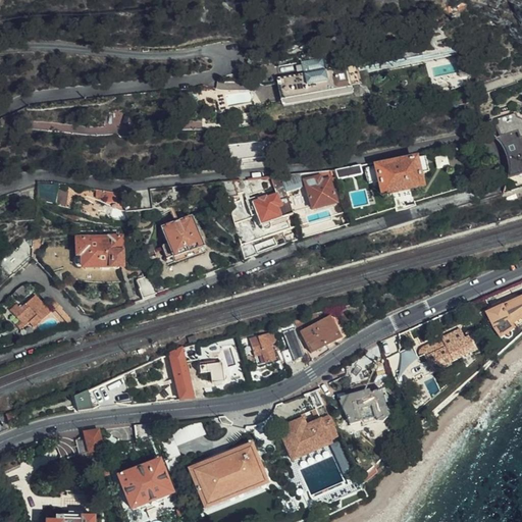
[(293,76),(331,68),(329,58),(291,65),(293,76)]
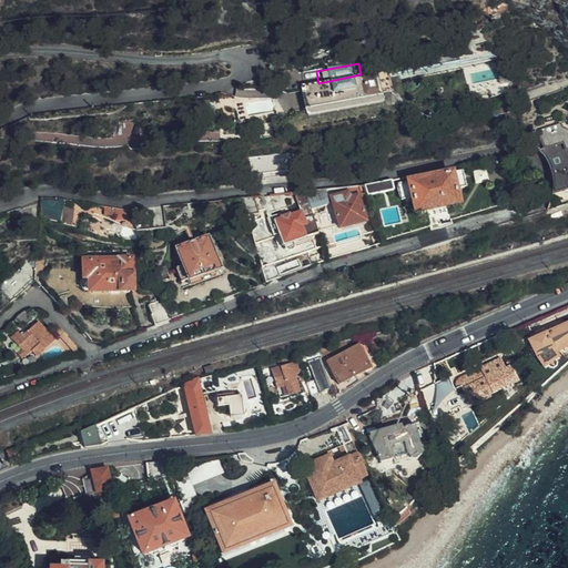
[(375,97),(371,73),(361,74),(318,83),(291,89),(292,94),(302,91),(305,109),(375,97)]
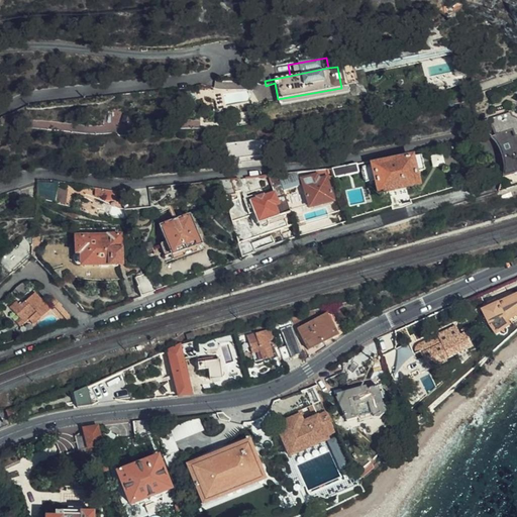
[(510,116),(508,111),(484,119),(487,129),(483,131),(491,138),(497,146),(501,157),(502,163),(502,174),(502,177),(516,171),(516,117),(515,118),(510,116)]
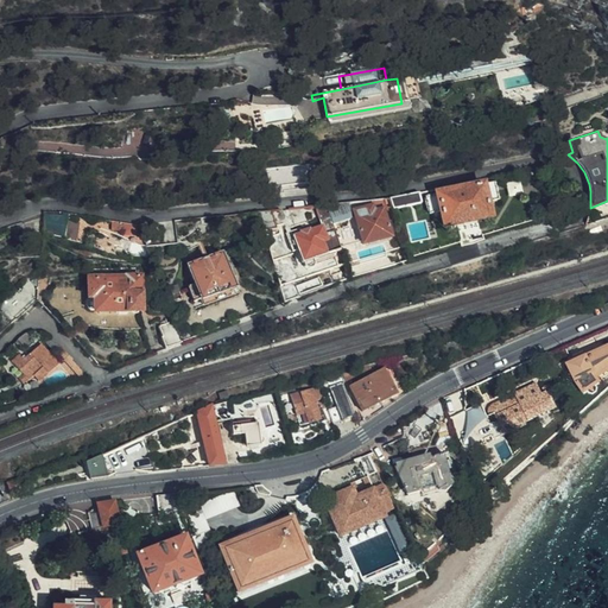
[(264,163),(266,177),(272,177),(274,190),(308,187),(306,172),(314,172),(312,158),(264,163)]
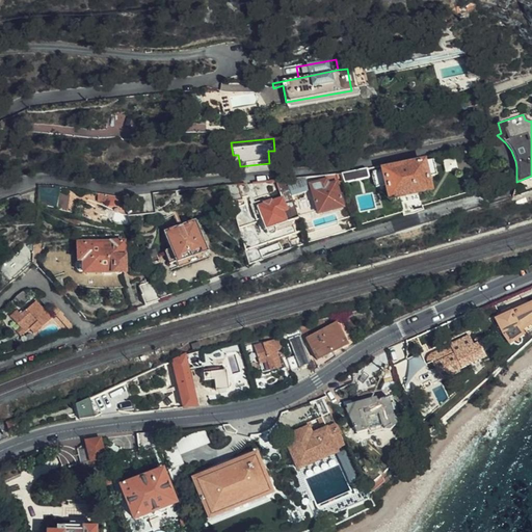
[(401,196),(404,212),(419,207),(416,193),(429,190),(426,176),(436,174),(433,159),(374,171),(376,186),(386,184),(389,198),(401,196)]
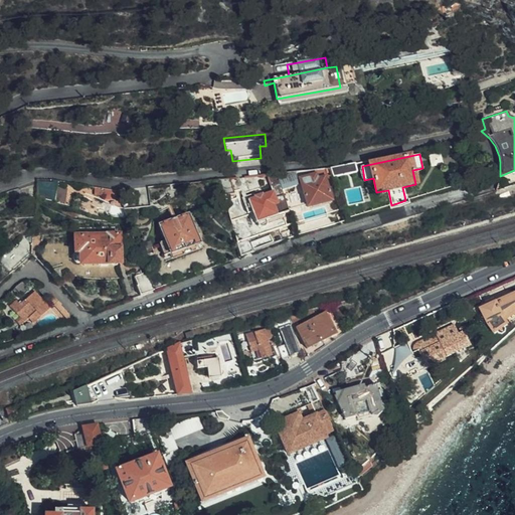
[(331,168),(333,176),(356,171),(354,163),(331,168)]
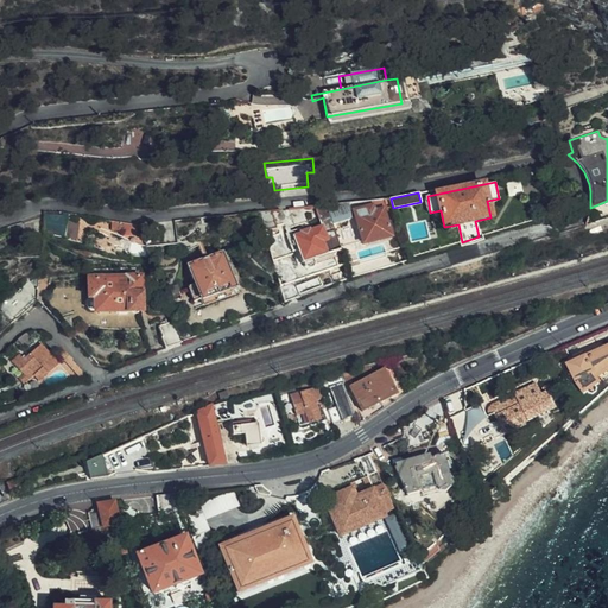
[(325,206),(331,226),(352,220),(348,203),(325,206)]
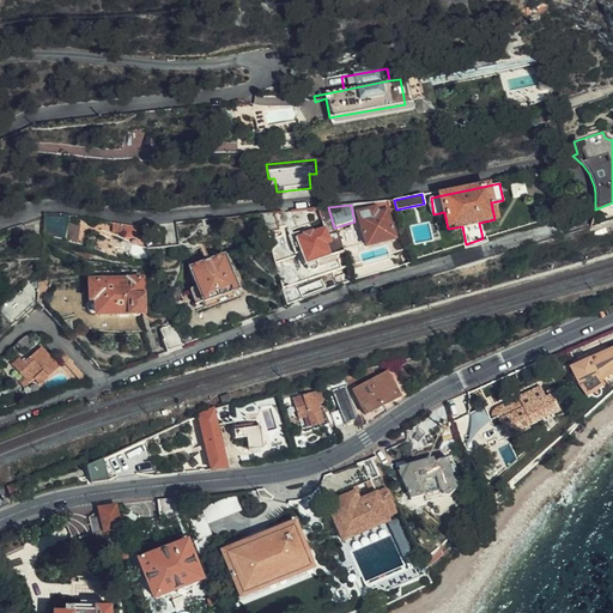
[(378,212),(377,206),(358,212),(366,248),(396,241),(388,211),(378,212)]
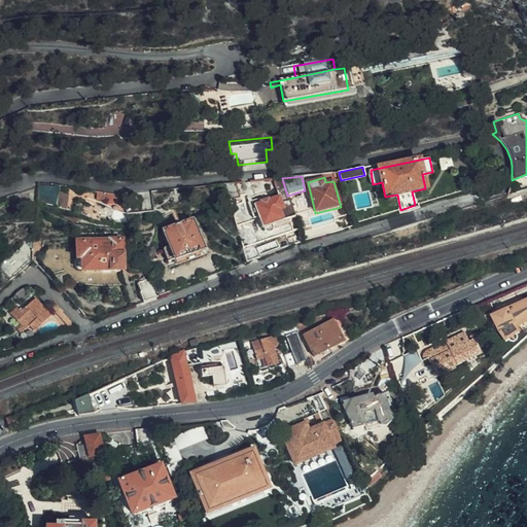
[(282,178),(273,178),(278,197),(269,201),(268,199),(260,202),(259,202),(260,204),(253,206),(257,218),(260,229),(262,229),(265,233),(267,234),(270,233),(271,231),(278,229),(276,223),(288,219),(293,217),(287,196),(282,178)]
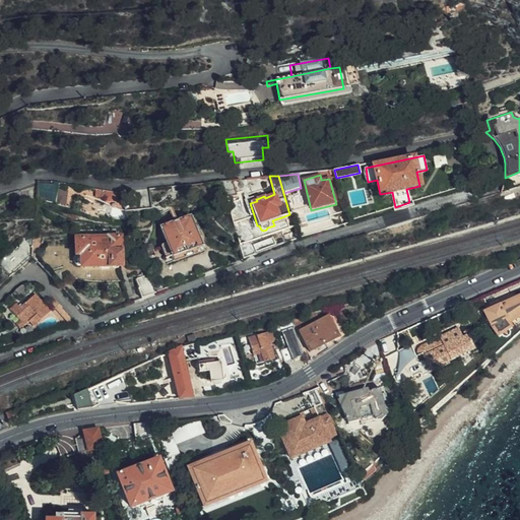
[(231,180),(221,181),(225,196),(235,194),(231,180)]
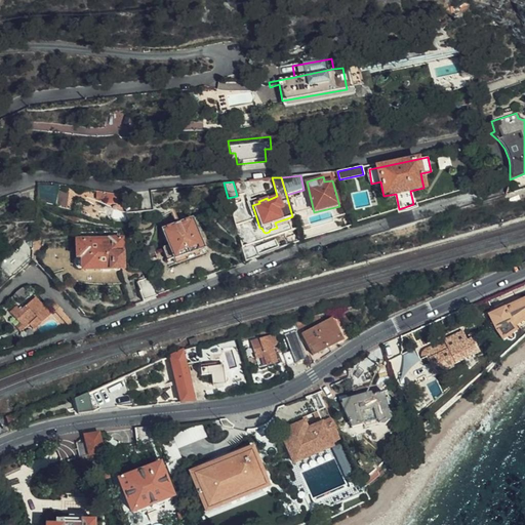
[(46,184),(39,186),(37,204),(58,206),(59,186),(46,184)]
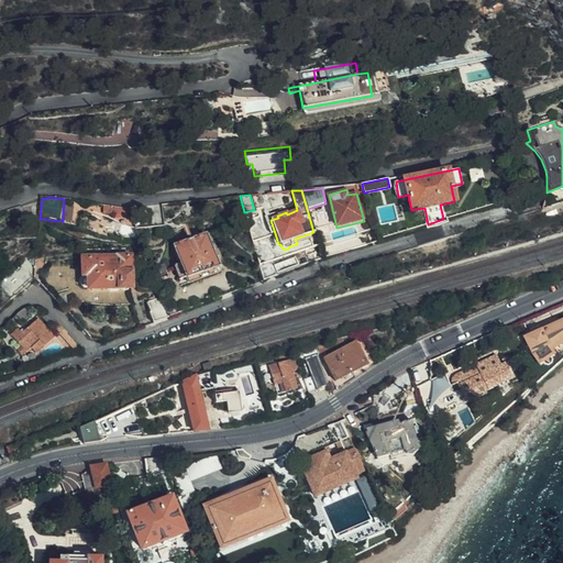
[(125,208),(108,206),(107,217),(123,219),(123,227),(133,228),(128,214),(125,208)]
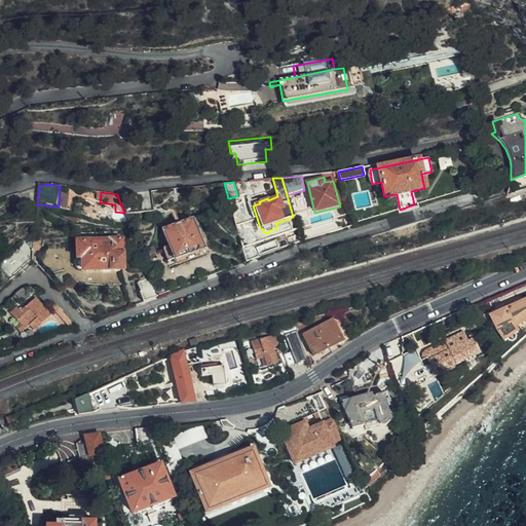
[(151,196),(119,200),(124,213),(124,214),(136,212),(135,209),(152,207),(151,196)]
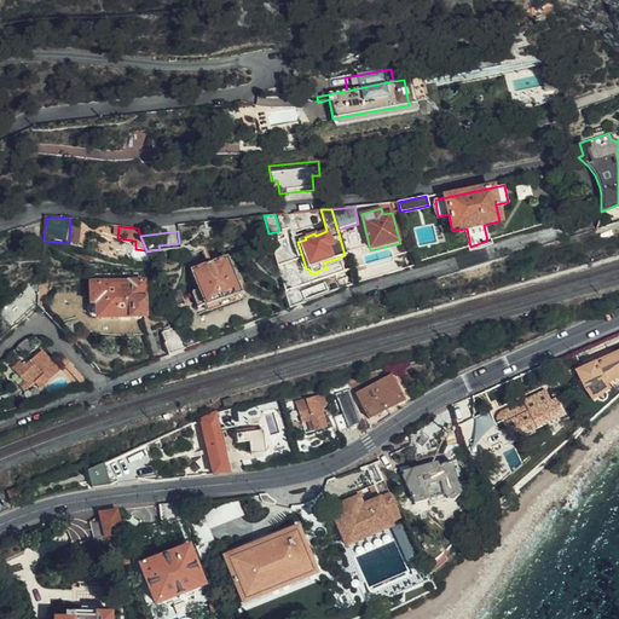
[(298,258),(302,256),(298,242),(306,239),(305,237),(306,237),(305,232),(290,237),(298,258)]
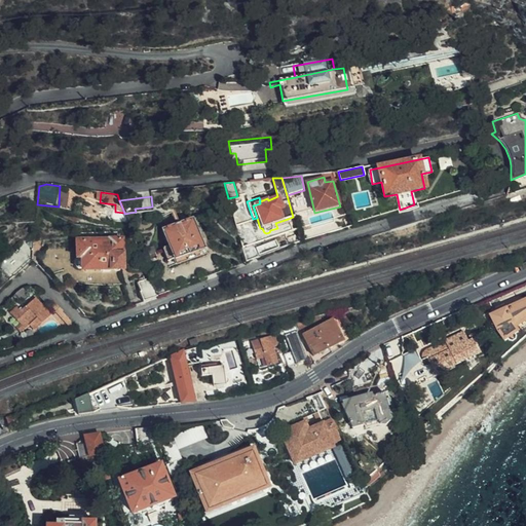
[(168,201),(165,202),(168,210),(165,211),(167,215),(158,219),(162,229),(161,229),(167,246),(161,248),(166,261),(173,259),(175,264),(203,253),(196,233),(194,228),(190,218),(189,219),(185,209),(176,212),(174,208),(172,209),(168,201)]
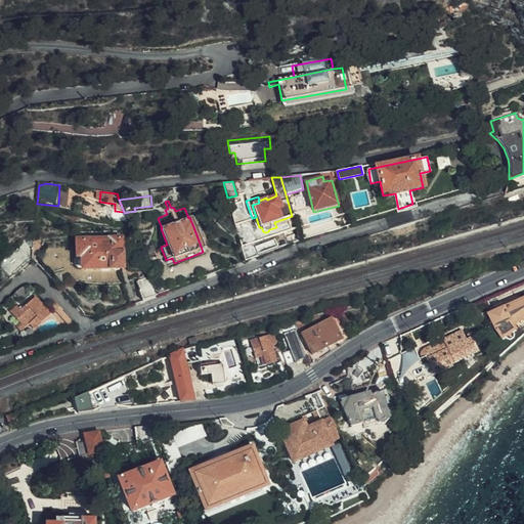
[(288,222),(287,218),(274,222),(276,227),(288,222)]
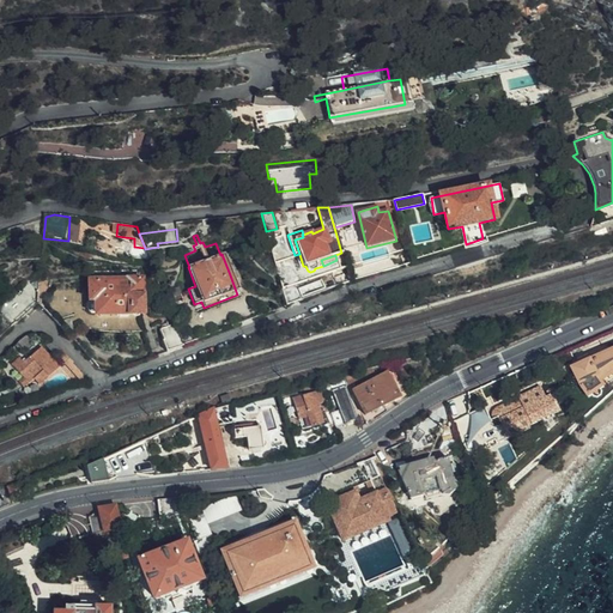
[(17,321),(37,303),(40,274),(32,274),(26,278),(0,303),(0,311),(12,325),(17,321)]
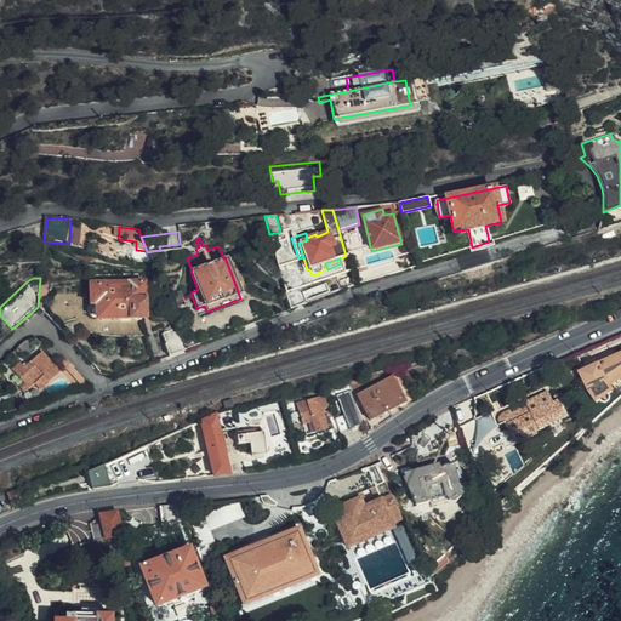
[(144,319),(143,281),(90,284),(90,305),(95,305),(96,320),(144,319)]
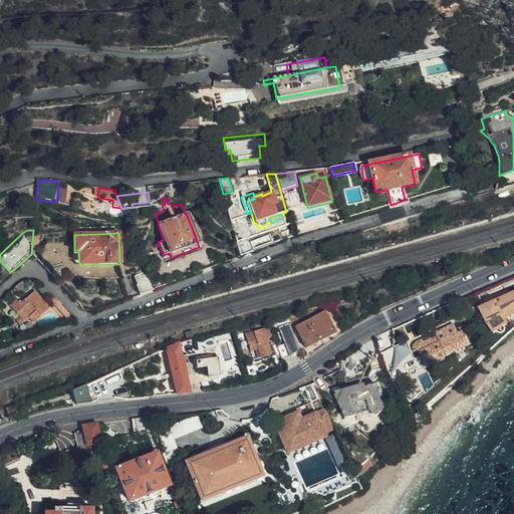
[(238,236),(243,255),(252,251),(247,234),(238,236)]
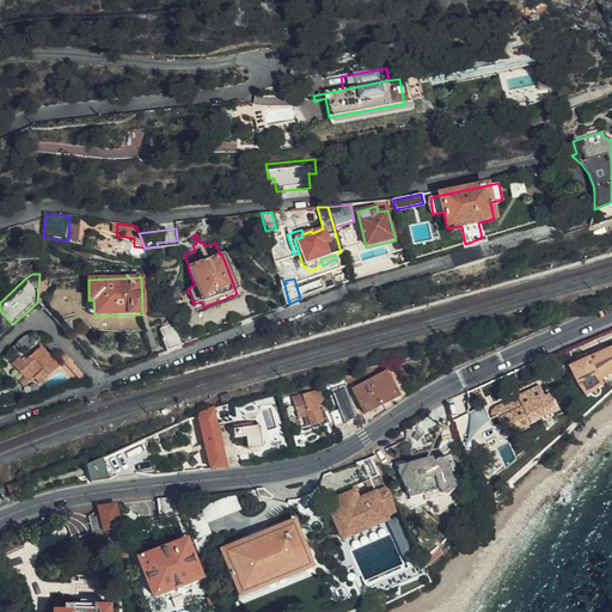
[(182,301),(178,286),(170,289),(172,304),(182,301)]
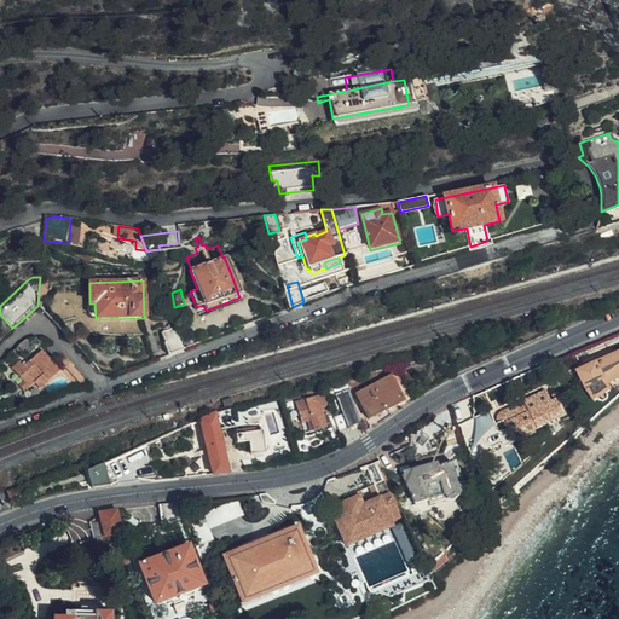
[(53,291),(39,305),(59,328),(74,314),(53,291)]
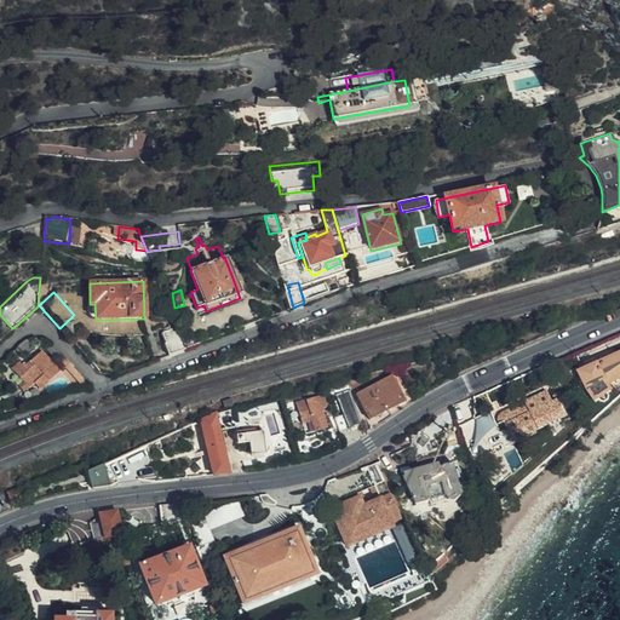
[(187,350),(177,326),(162,332),(166,344),(165,344),(168,356),(187,350)]
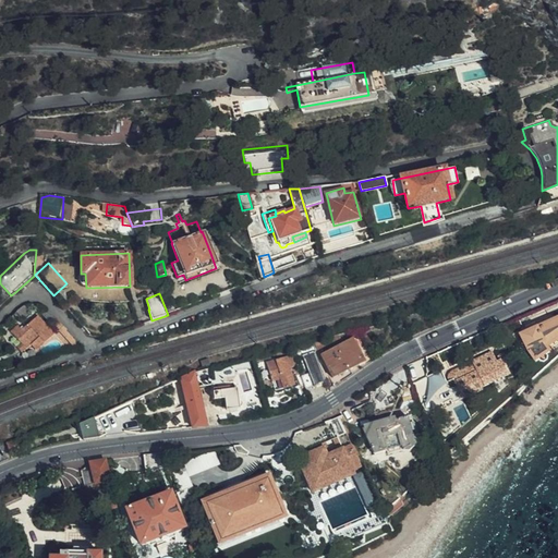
[(76,298),(64,307),(71,314),(83,304),(76,298)]
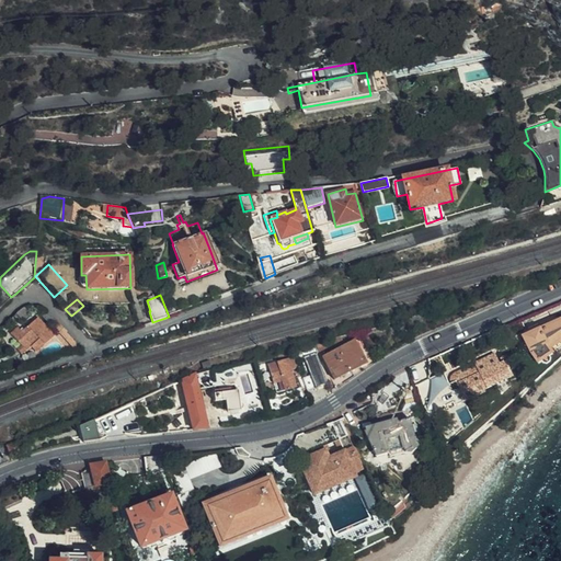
[(430,320),(427,312),(407,319),(409,327),(430,320)]
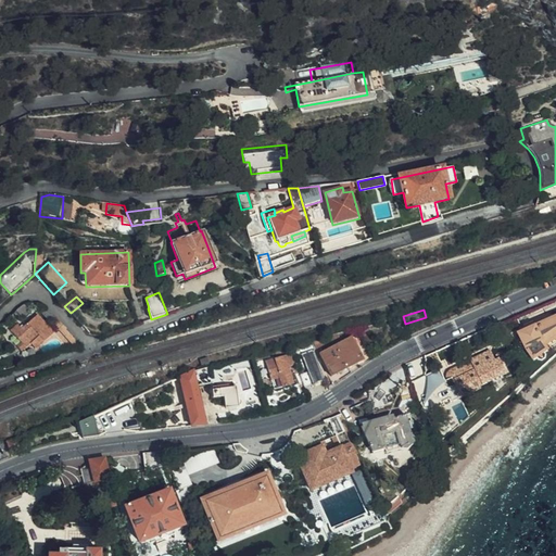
[(35,349),(53,332),(37,314),(21,328),(16,324),(10,331),(20,341),(15,344),(22,351),(29,343),(35,349)]
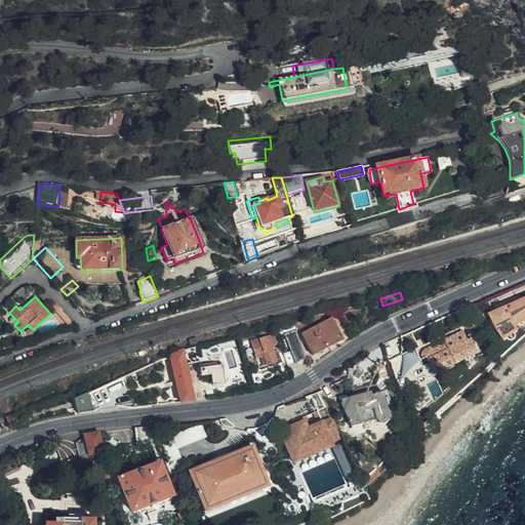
[(524,297),(490,314),(491,314),(486,317),(503,340),(507,338),(509,340),(512,341),(515,339),(515,334),(515,333),(518,332),(513,325),(516,324),(519,330),(523,331),(524,329),(524,297)]
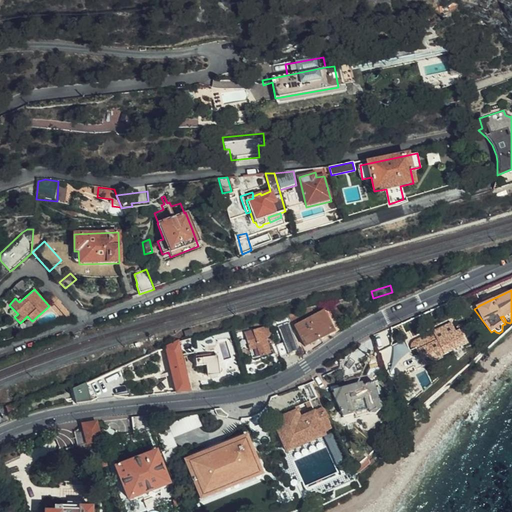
[(49,300),(67,319),(69,313),(66,309),(53,295),(49,300)]
